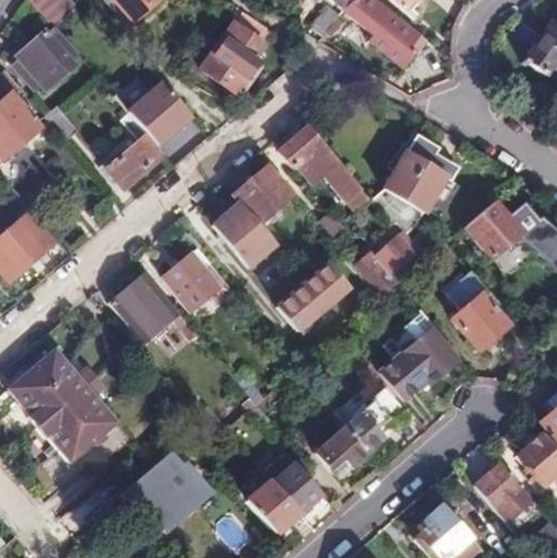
[(31,0),(44,14),(56,2),(54,0),(31,0)]
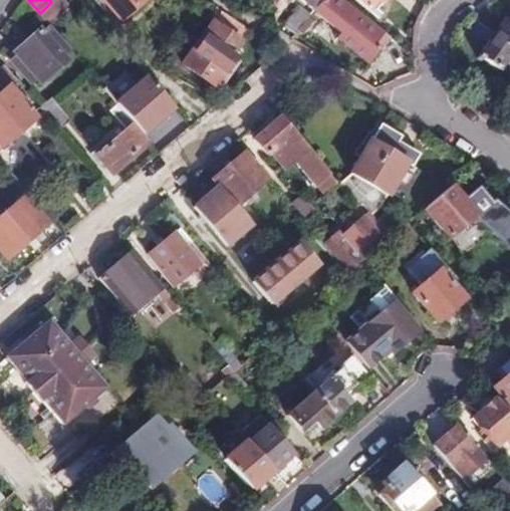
[(106,0),(121,17),(142,0),(106,0)]
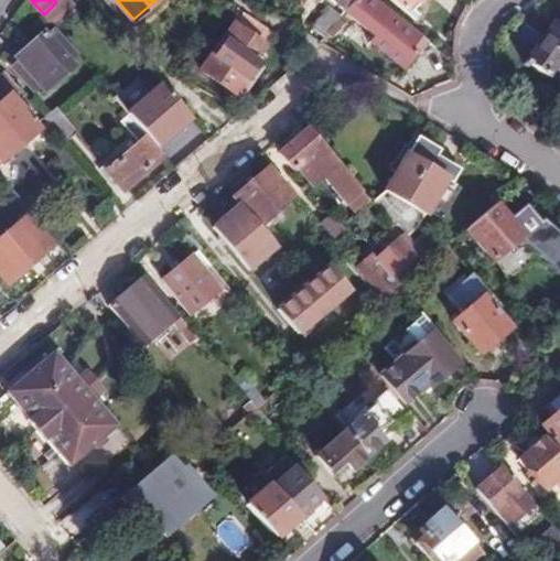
[(354,0),(348,8),(376,32),(372,39),(404,67),(417,53),(412,49),(423,36),(405,23),(377,0),(354,0)]
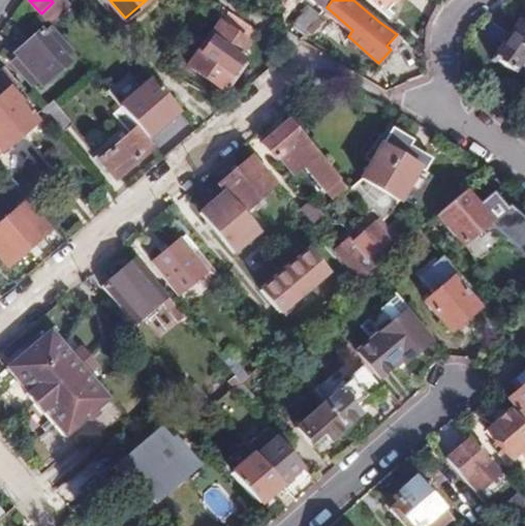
[(364,0),(379,12),(391,0),(364,0)]
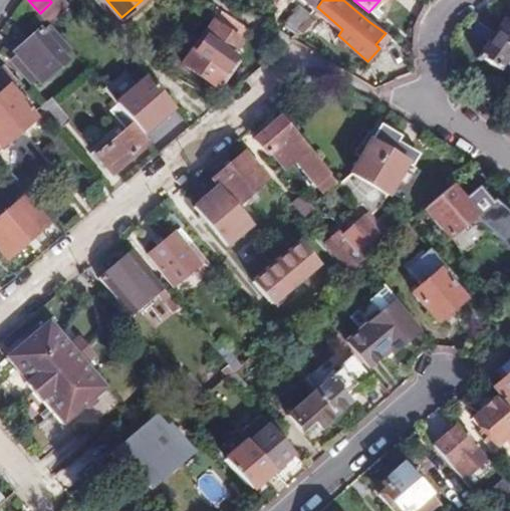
[(51,2),(40,13),(48,21),(59,11),(51,2)]
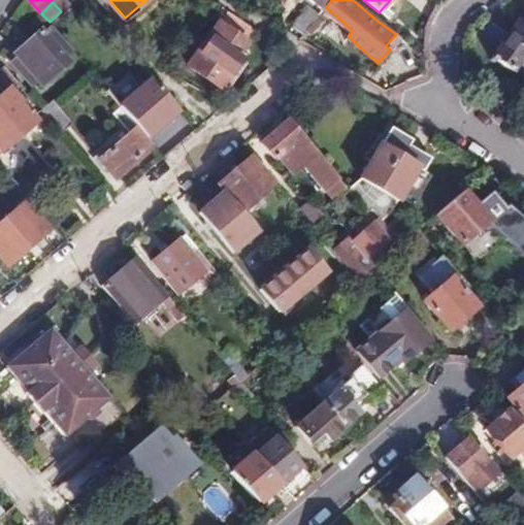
[(299,25),(305,30),(317,18),(310,12),(299,25)]
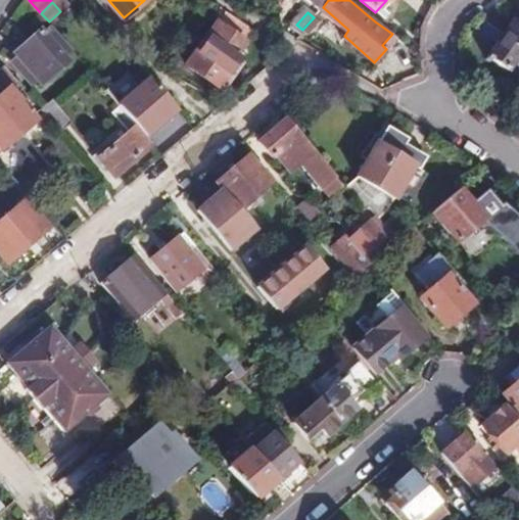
[(184,58),(190,63),(218,21),(210,16),(179,49),(184,58)]
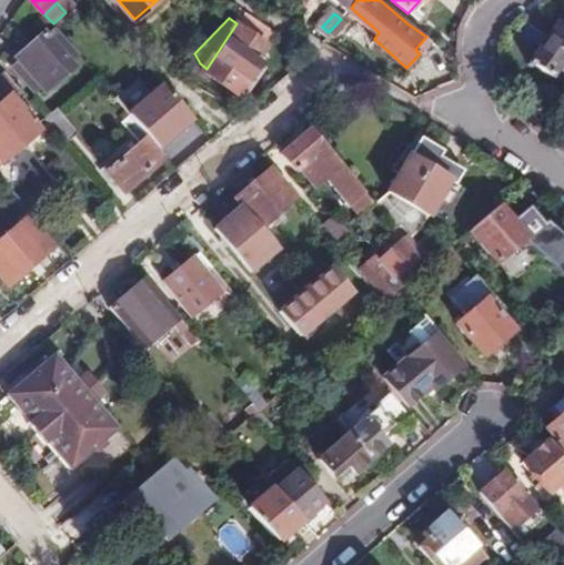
[(563,22),(559,19),(529,61),(534,66),(537,62),(553,72),(563,57),(563,22)]
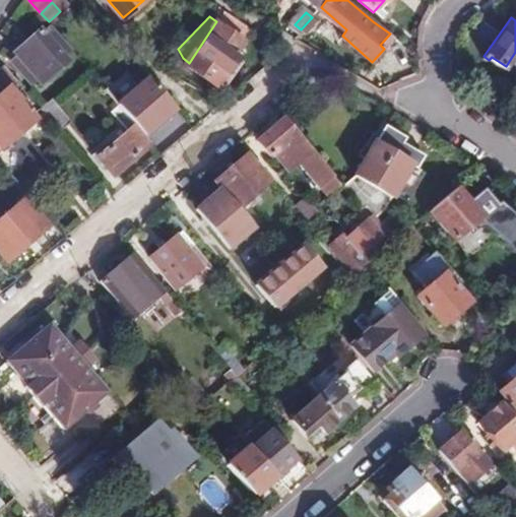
[(222,84),(242,56),(237,52),(246,38),(217,19),(216,21),(189,63),(222,84)]
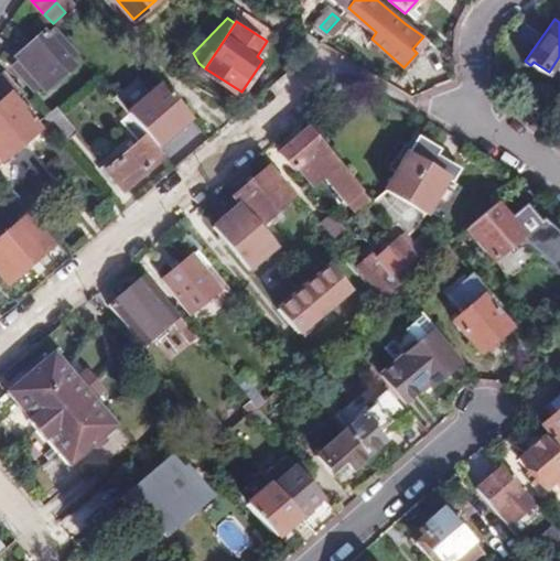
[(17,46),(6,57),(34,90),(42,84),(45,87),(70,65),(67,61),(72,56),(52,31),(47,34),(42,29),(20,49),(17,46)]
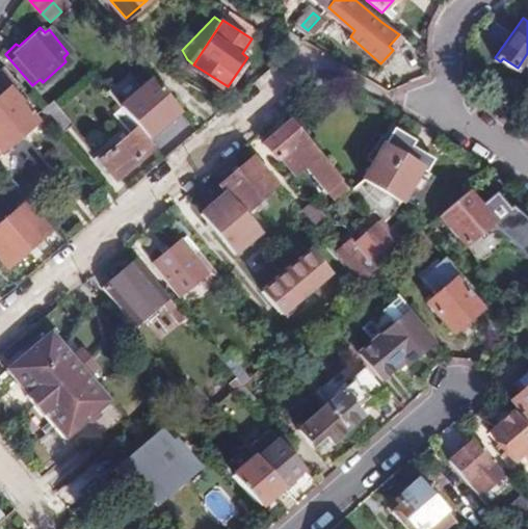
[(253,61),(247,57),(228,86),(193,64),(187,59),(182,65),(229,97),(253,61)]
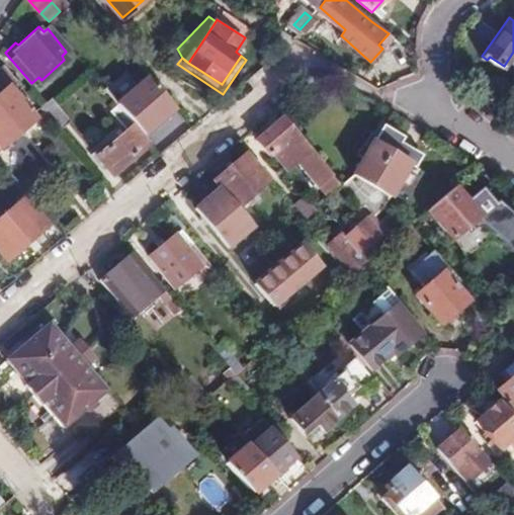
[(1,67),(12,80),(17,77),(6,63),(1,67)]
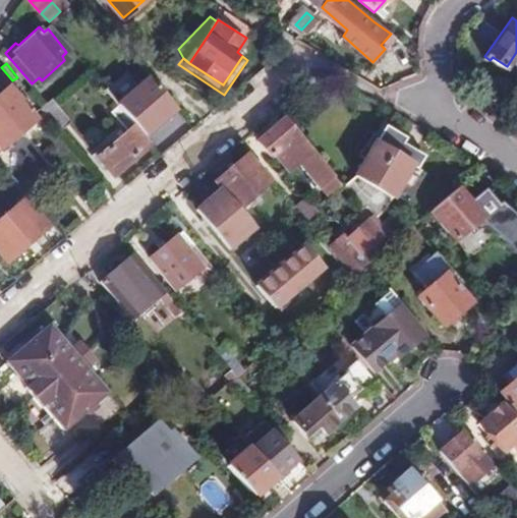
[(0,149),(37,118),(7,84),(12,80),(1,67),(0,68),(0,149)]
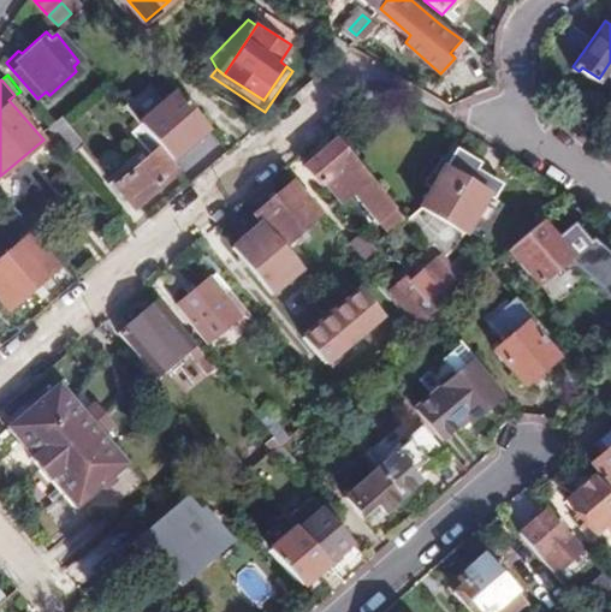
[(168,99),(142,123),(175,158),(200,134),(182,117),(187,112),(179,104),(176,107),(168,99)]
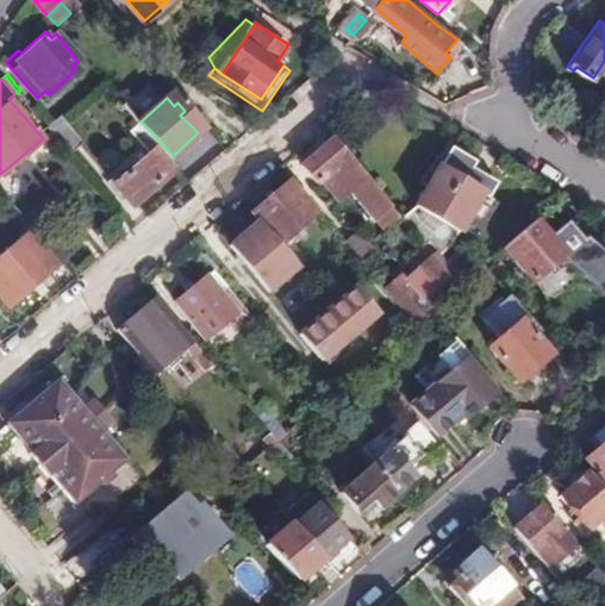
[(63,114),(50,125),(54,129),(62,139),(74,154),(87,143),(63,114)]
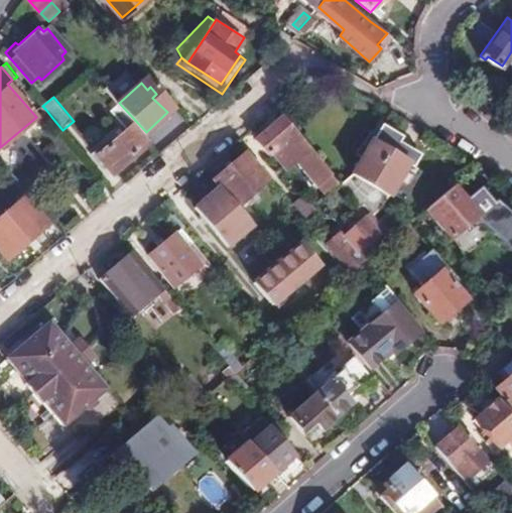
[(116,172),(153,140),(146,132),(119,103),(112,109),(127,126),(99,151),(116,172)]
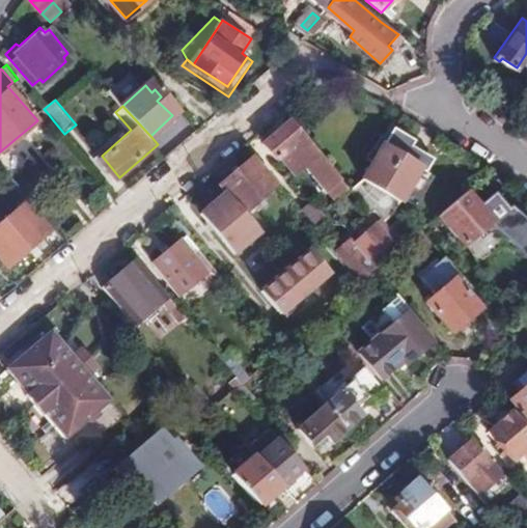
[(54,121),(47,112),(42,116),(49,124),(54,121)]
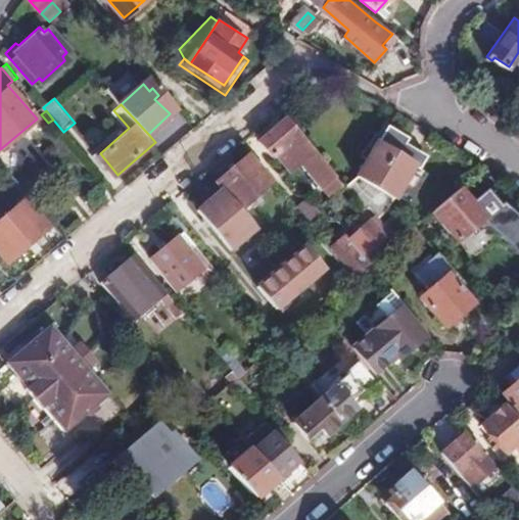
[(346,182),(289,114),(262,138),(275,153),(290,141),(323,181),(325,179),(334,191),(346,182)]
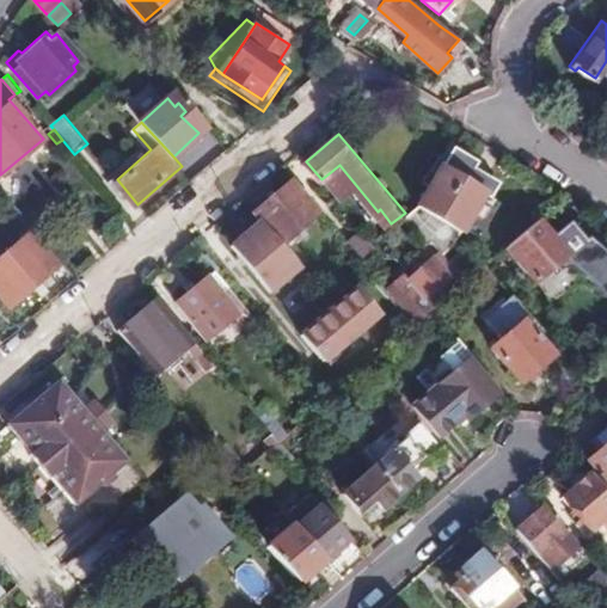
[(149,149),(142,142),(105,173),(112,182),(149,149)]
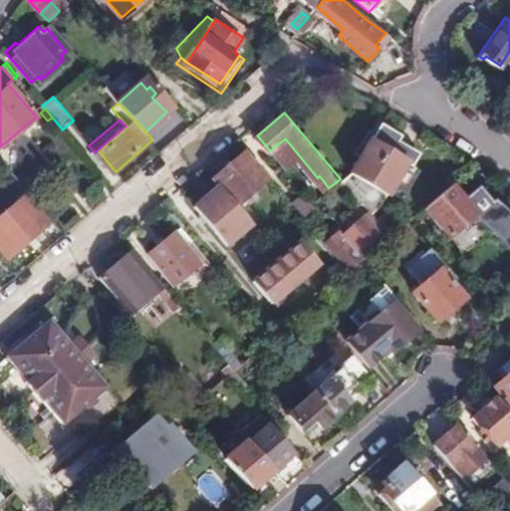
[(353,172),(341,180),(360,203),(365,199),(375,209),(384,204),(393,187),(408,196),(425,167),(373,137),(367,147),(361,143),(355,152),(362,156),(353,172)]
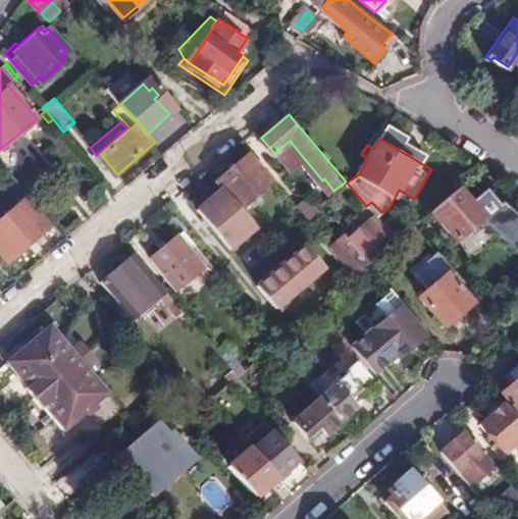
[(272,179),(251,153),(218,179),(242,206),(260,190),(264,195),(270,190),(267,185),(272,179)]
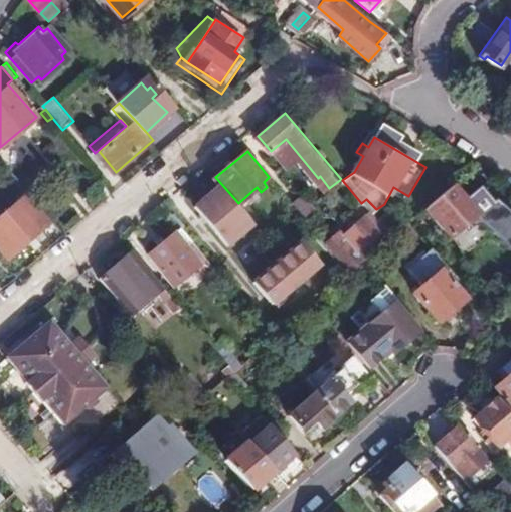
[(461,189),(456,183),(429,206),(455,235),(481,211),(469,198),(461,189)]
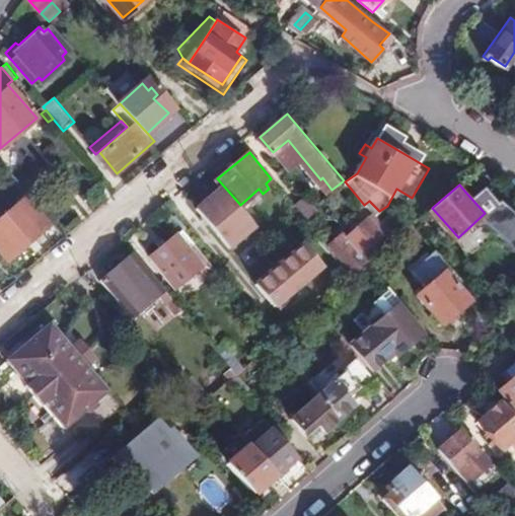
[(469,188),(464,191),(472,200),(477,196),(469,188)]
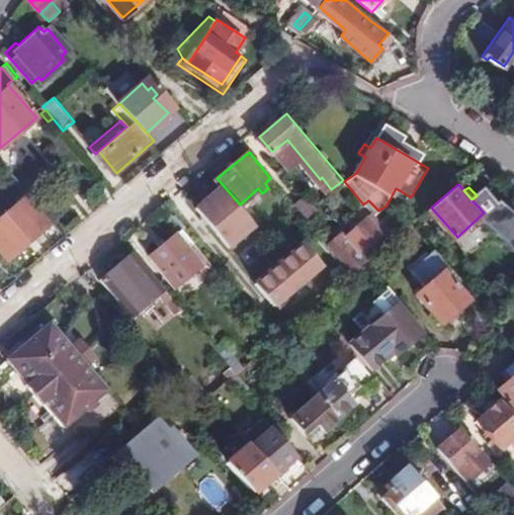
[(35,206),(40,202),(35,194),(29,199),(26,195),(0,218),(0,228),(20,253),(51,226),(35,206)]
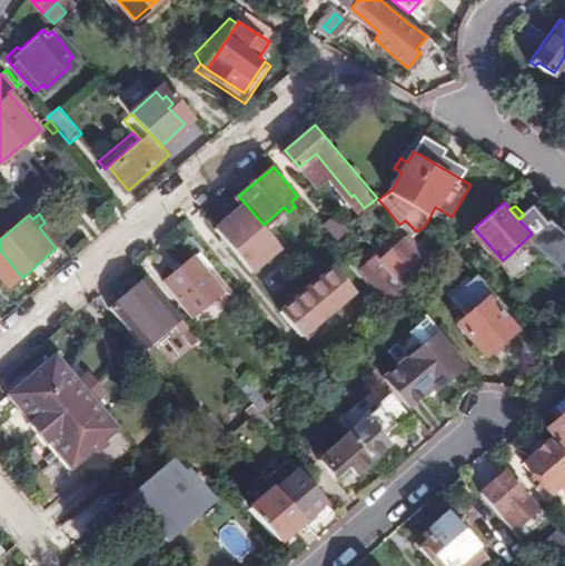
[(336,214),(325,224),(343,244),(353,235),(336,214)]
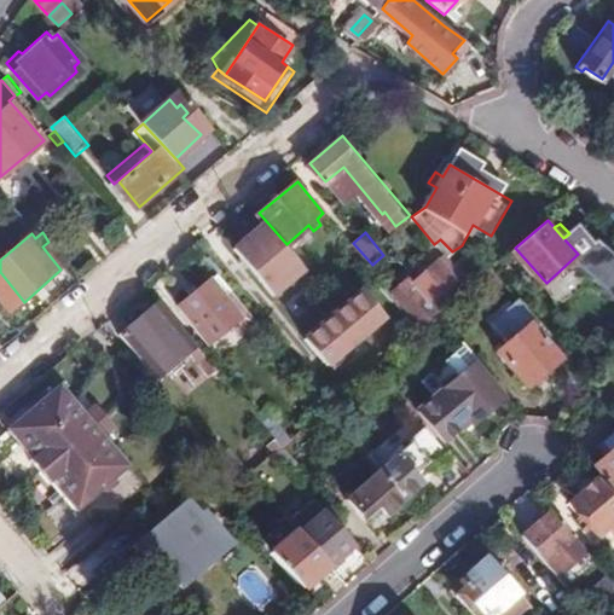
[(426,323),(476,282),(455,256),(447,264),(444,259),(416,280),(412,277),(397,289),(426,323)]
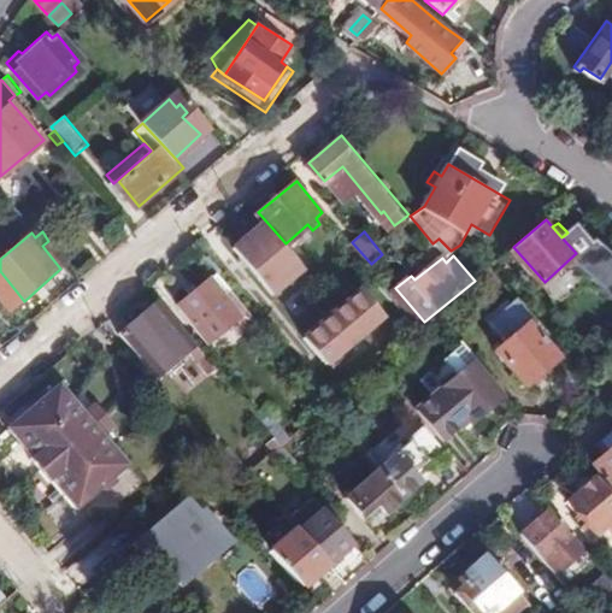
[(382,269),(377,272),(389,286),(394,283),(382,269)]
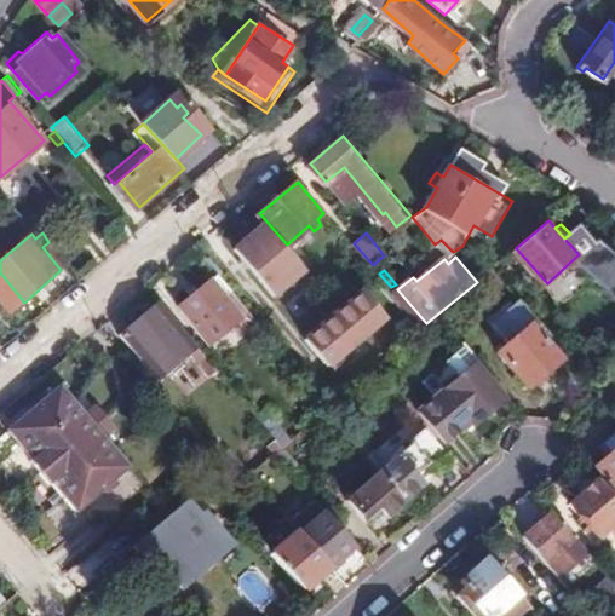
[(170,288),(160,297),(179,320),(185,315),(210,343),(240,317),(248,329),(259,320),(220,272),(184,304),(170,288)]
